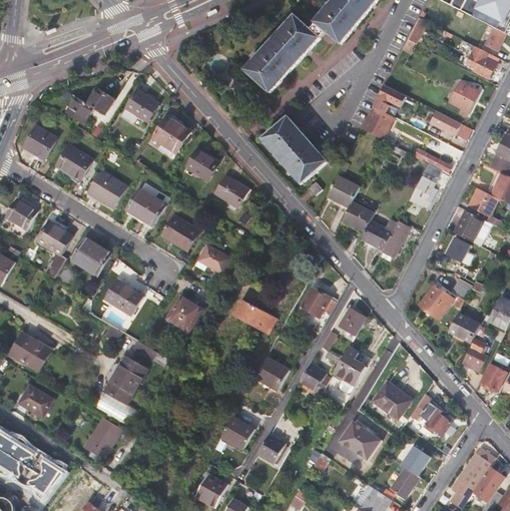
[(335,0),(316,23),(325,31),(339,44),(377,0),(335,0)]
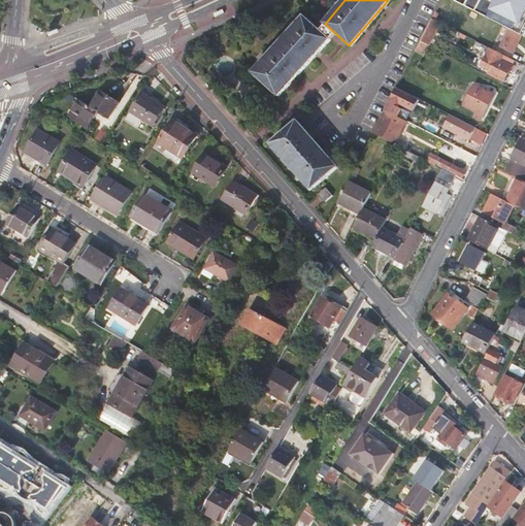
[(494,0),(493,2),(489,0),(464,0),(462,5),(506,28),(519,34),(520,35),(524,24),(524,0),(494,0)]
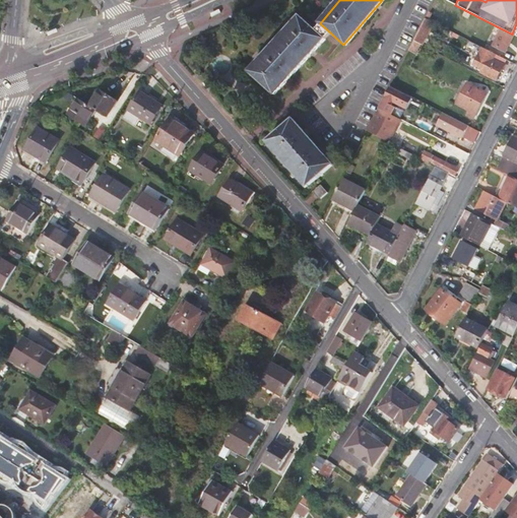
[(272,92),(323,38),(314,29),(299,15),(248,70),(272,92)]
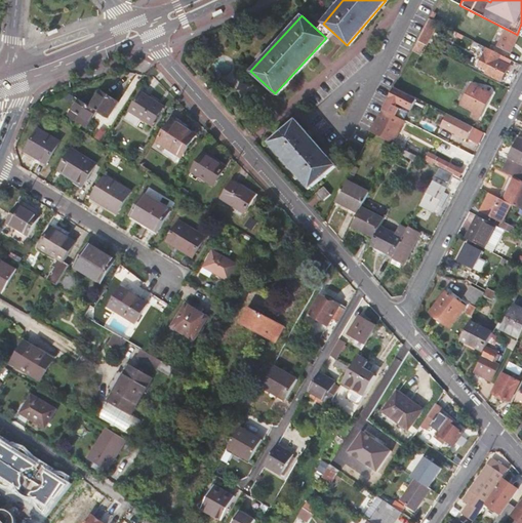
[(430,31),(435,21),(428,17),(423,27),(430,31)]
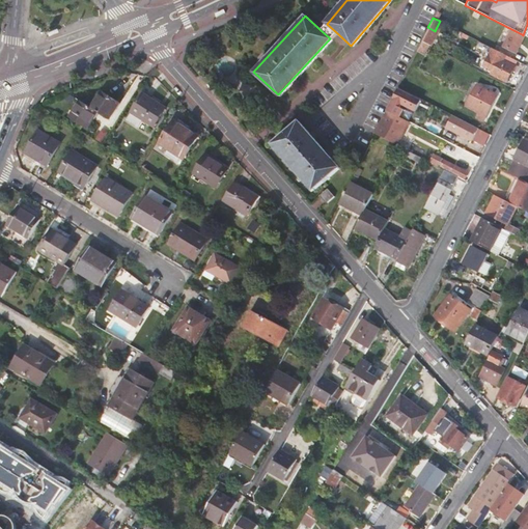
[(321,30),(330,38),(336,32),(327,24),(321,30)]
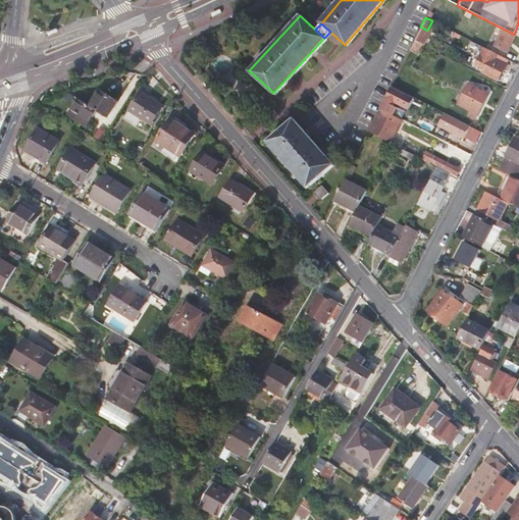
[(504,52),(513,34),(501,28),(491,45),(504,52)]
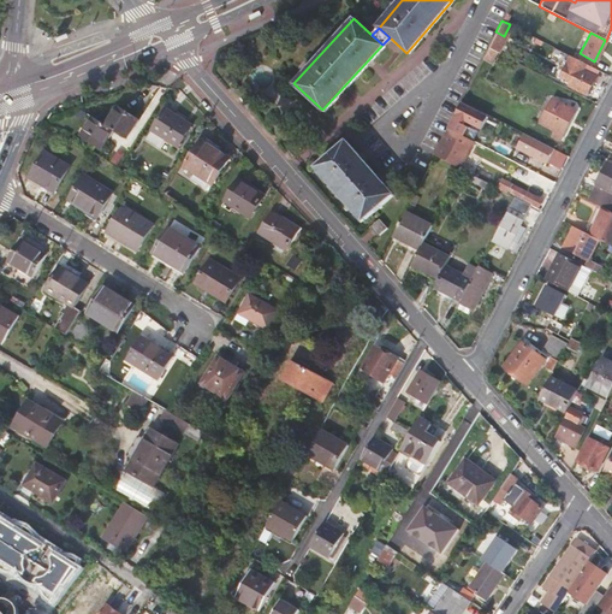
[(500,39),(493,36),(487,47),(494,51),(500,39)]
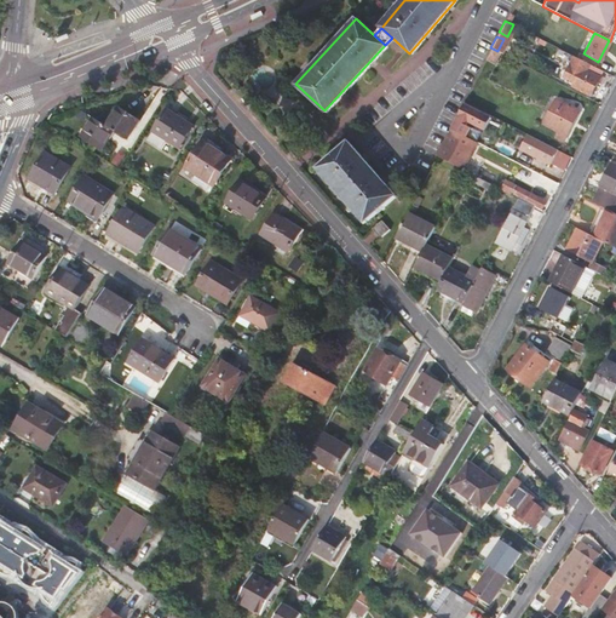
[(485,58),(491,62),(498,51),(490,47),(485,58)]
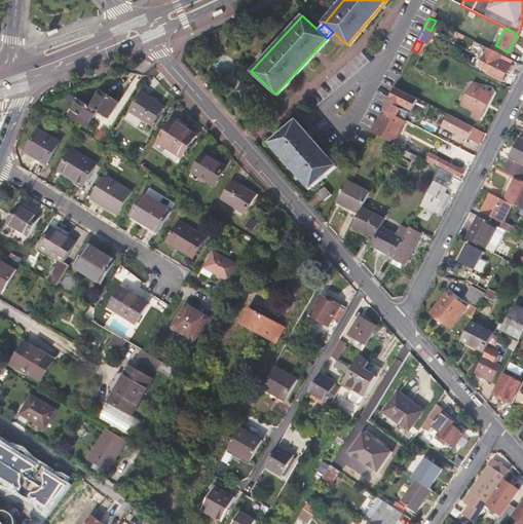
[(484,73),(499,80),(510,60),(486,46),(478,63),(487,68),(484,73)]
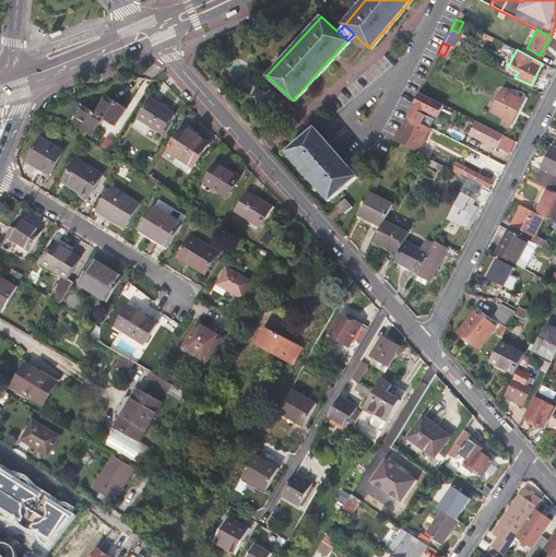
[(507,127),(521,99),(499,90),(489,110),(503,118),(499,123),(507,127)]
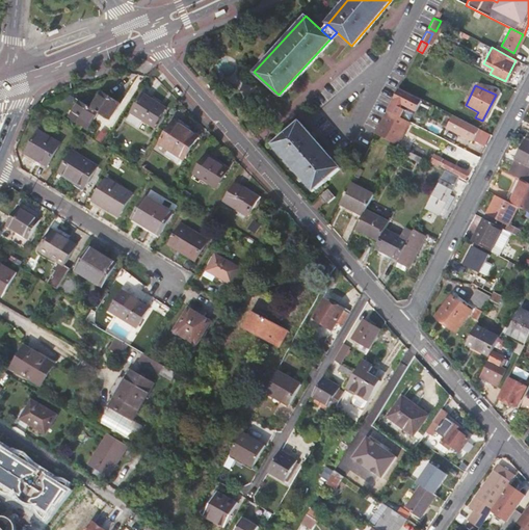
[(419,100),(398,89),(400,87),(397,86),(386,110),(397,116),(399,112),(396,110),(401,100),(415,107),(419,100)]
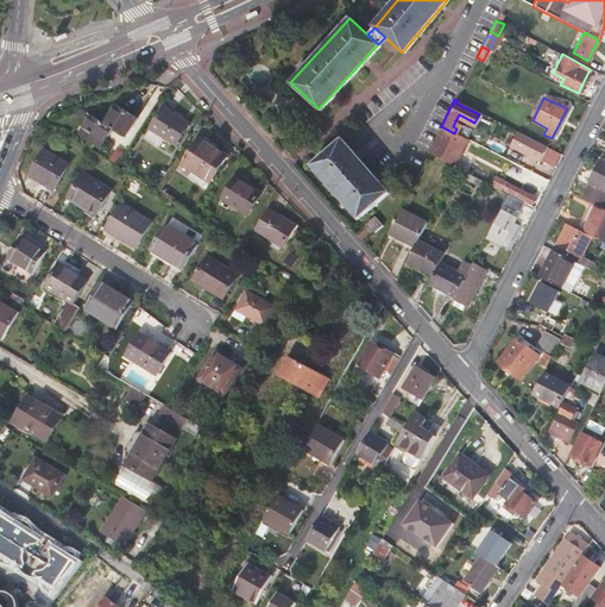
[(100,144),(111,126),(124,135),(136,116),(117,104),(105,123),(92,114),(81,131),(100,144)]
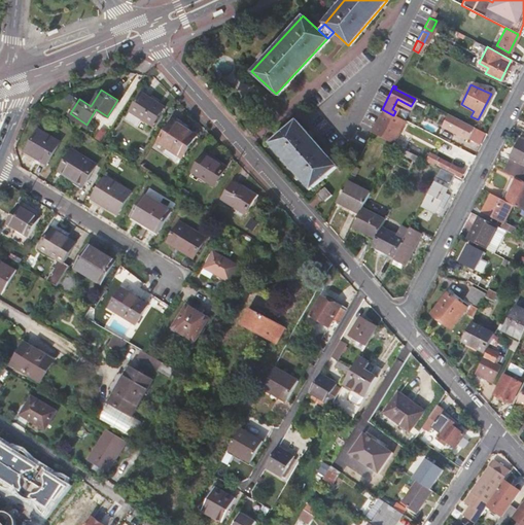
[(149,125),(161,107),(139,93),(123,117),(134,126),(139,118),(149,125)]
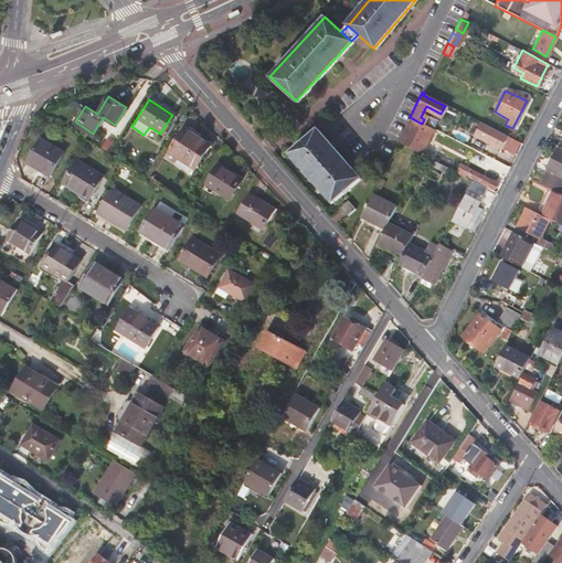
[(422,124),(410,117),(396,142),(407,148),(412,137),(417,140),(416,144),(423,147),(428,137),(425,135),(430,127),(422,124)]
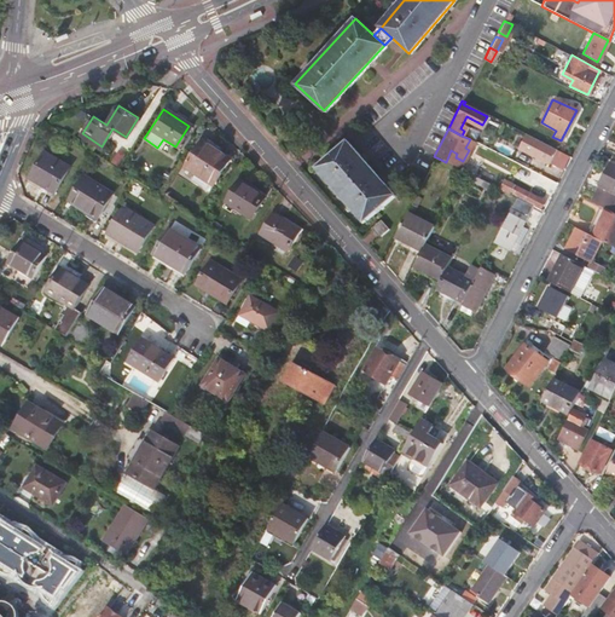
[(516,148),(547,161),(555,145),(523,131),(516,148)]
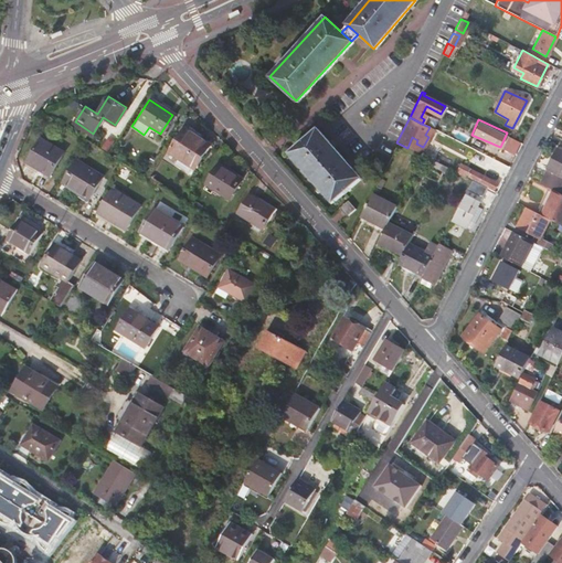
[(192,167),(208,141),(182,126),(167,150),(192,167)]
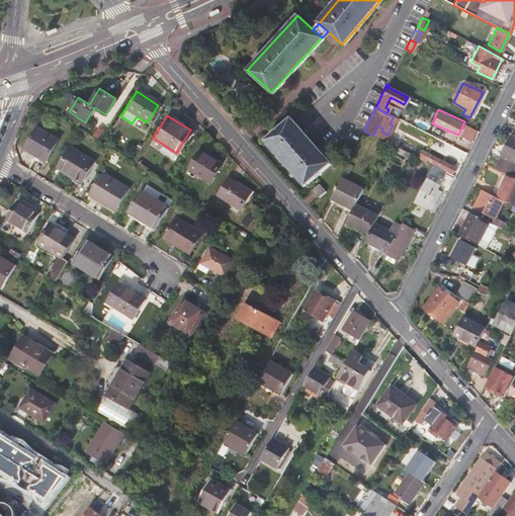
[(328,162),(289,116),(264,139),(303,184),(328,162)]
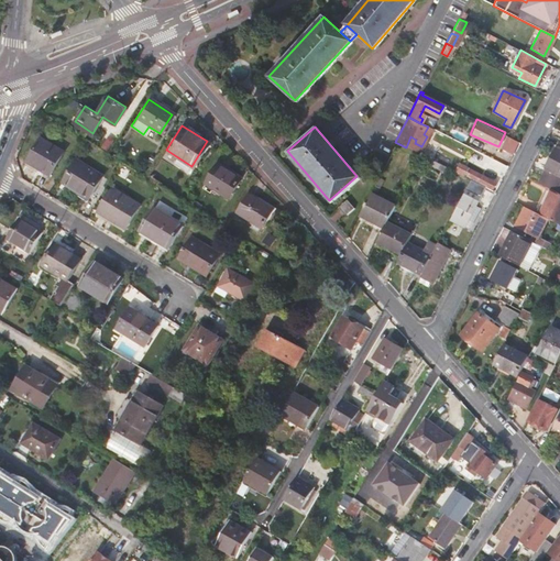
[(406,147),(418,154),(421,146),(415,143),(416,140),(410,136),(406,147)]
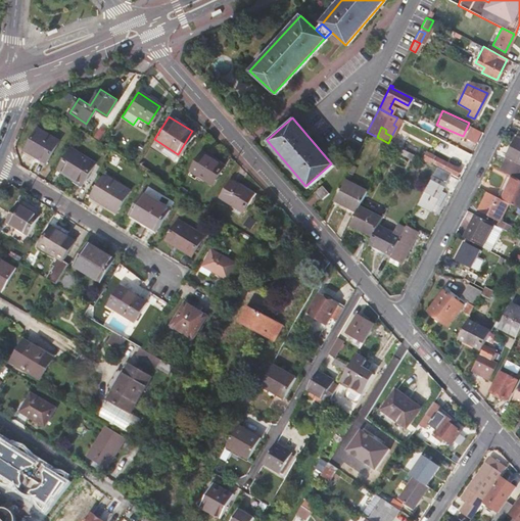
[(57,141),(37,128),(22,150),(43,162),(57,141)]
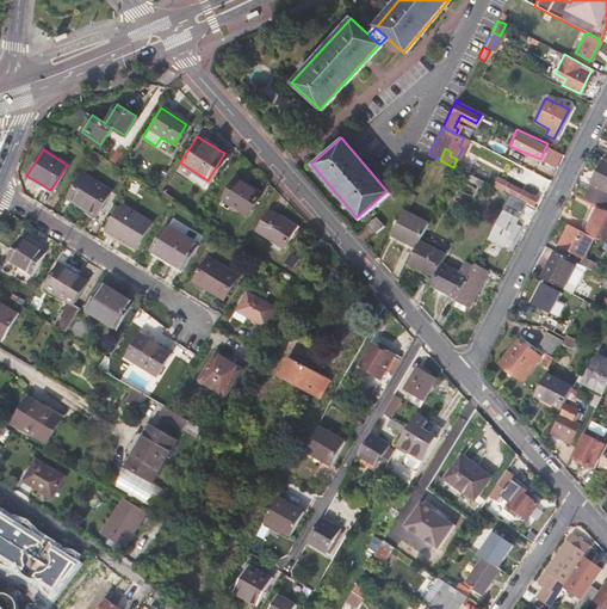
[(606,165),(600,161),(581,198),(588,202),(594,204),(596,205),(605,191),(606,191),(606,165)]
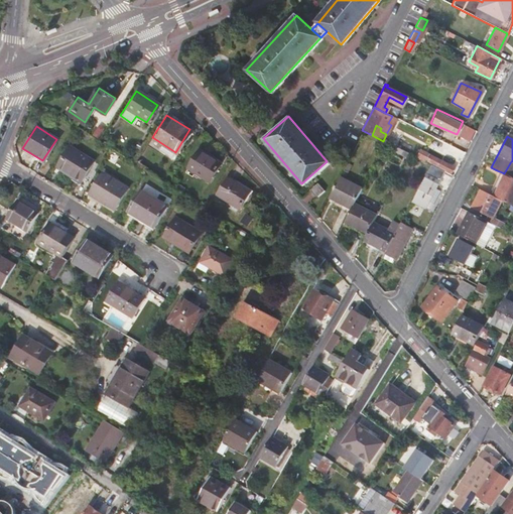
[(92,160),(69,145),(55,165),(79,180),(92,160)]
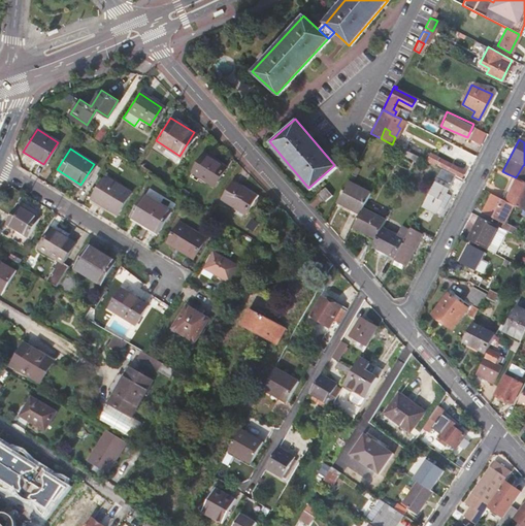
[(212,183),(225,165),(203,151),(192,169),(212,183)]
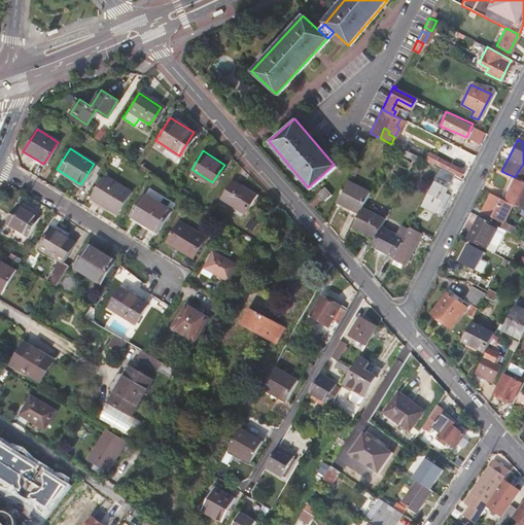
[(21,154),(41,167),(43,164),(23,151),(21,154)]
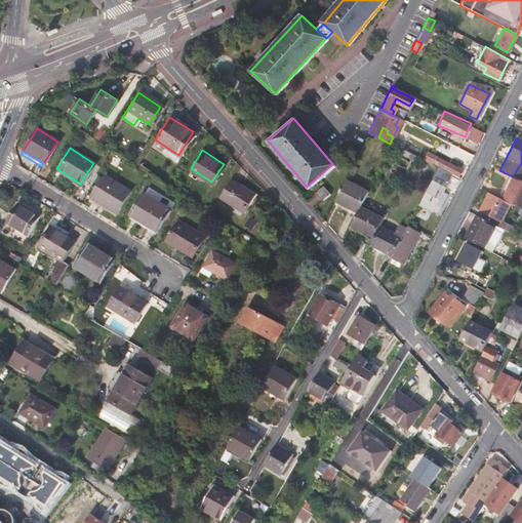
[(426,152),(422,160),(431,164),(432,163),(457,176),(460,169),(426,152)]
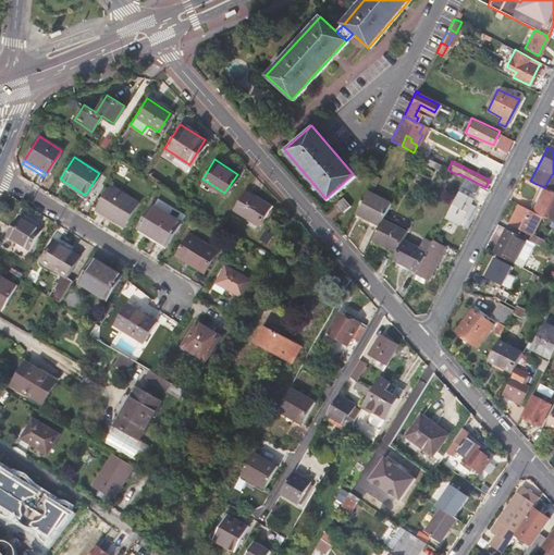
[(476,184),(464,177),(458,187),(471,194),(476,184)]
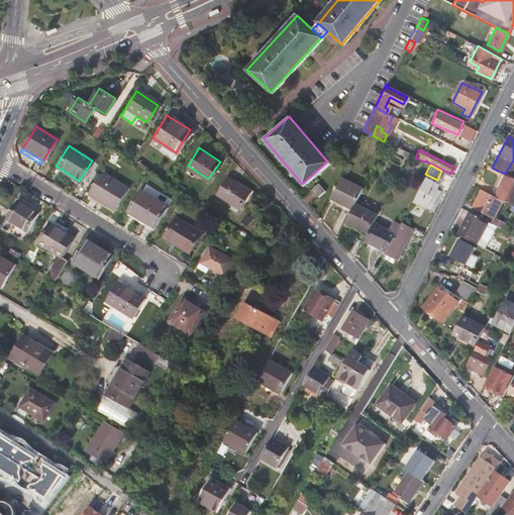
[(503,173),(498,171),(491,185),(495,187),(503,173)]
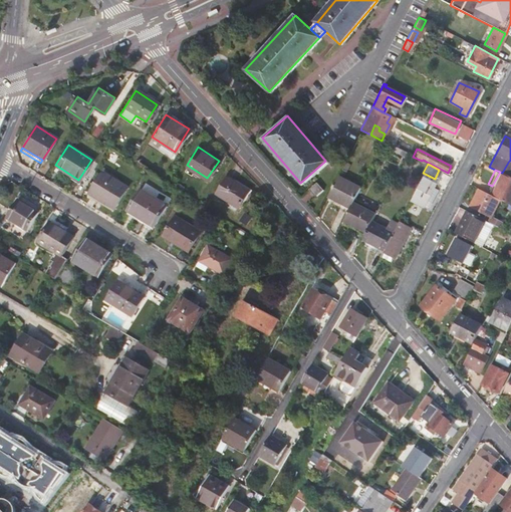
[(125,187),(100,171),(88,193),(112,208),(125,187)]
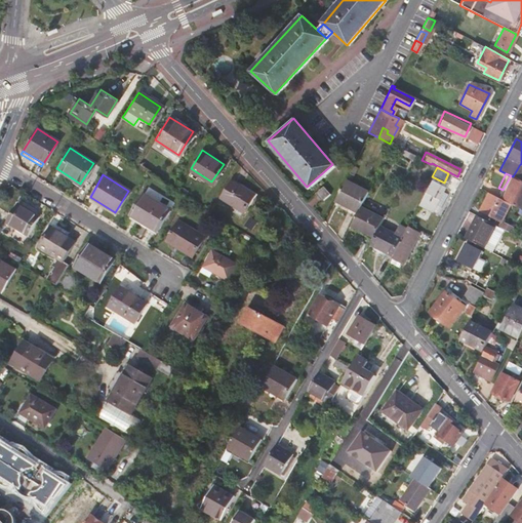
[(503,190),(498,188),(494,197),(509,204),(518,208),(521,210),(521,182),(513,176),(511,175),(503,190)]
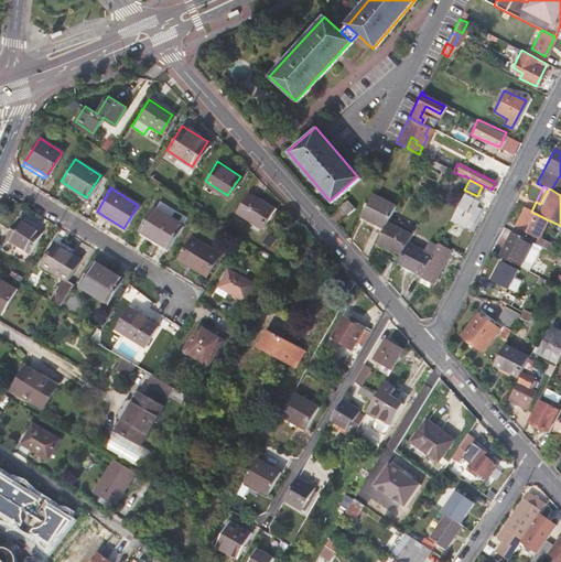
[(477,196),(464,190),(462,194),(474,201),(477,196)]
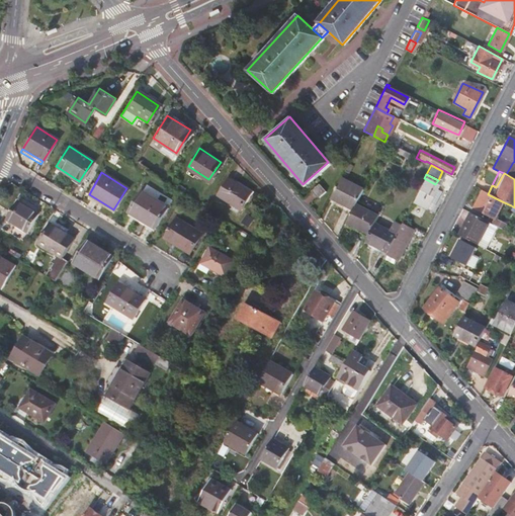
[(250,190),(227,176),(216,192),(239,207),(250,190)]
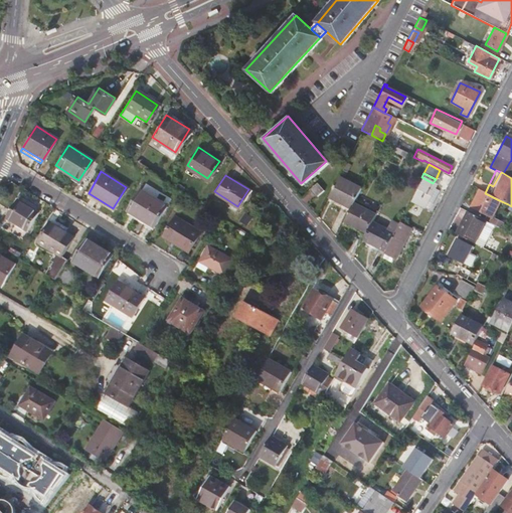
[(359,189),(337,177),(327,197),(335,202),(337,200),(350,207),(351,205),(359,189)]
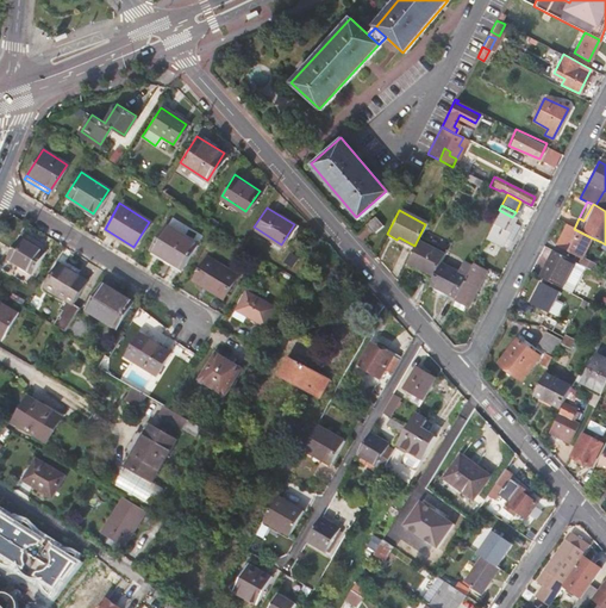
[(485,237),(499,244),(512,217),(499,210),(485,237)]
